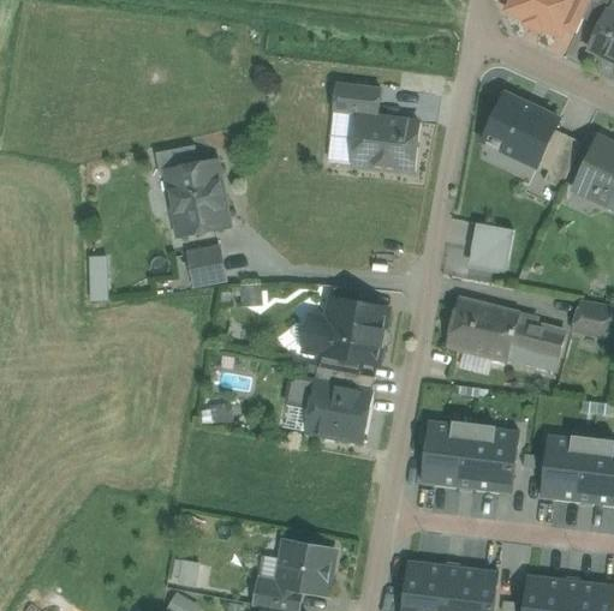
[(511,0),(507,9),(559,33),(562,25),(574,0),(511,0)]
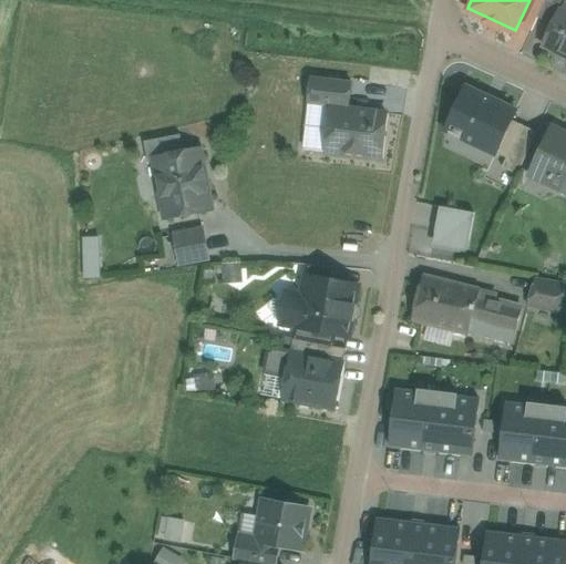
[(530,0),(518,23),(531,29),(537,16),(544,0),(530,0)]
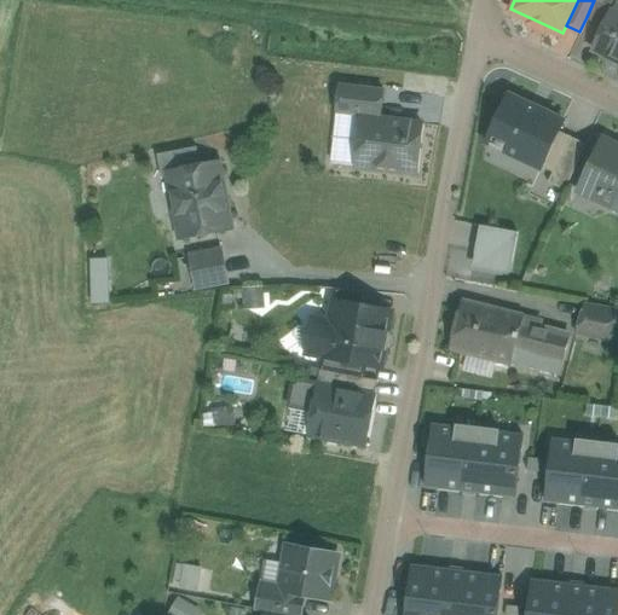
[(594,0),(587,17),(604,25),(612,9),(613,9),(616,0),(594,0)]
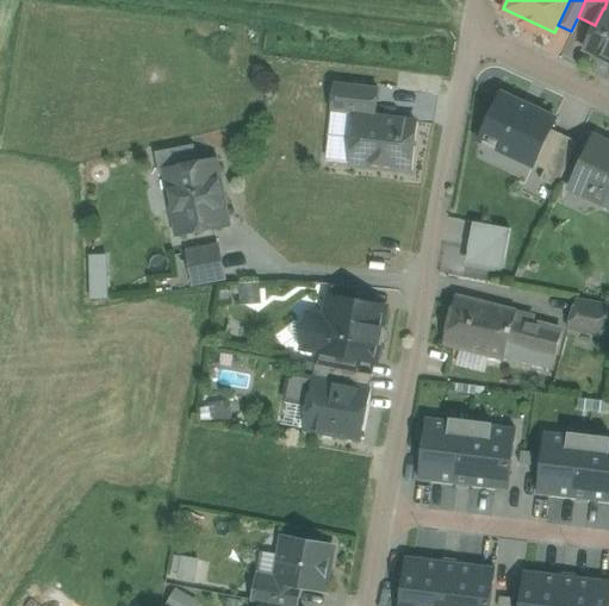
[(608,10),(604,8),(603,8),(595,25),(585,47),(608,57),(608,10)]
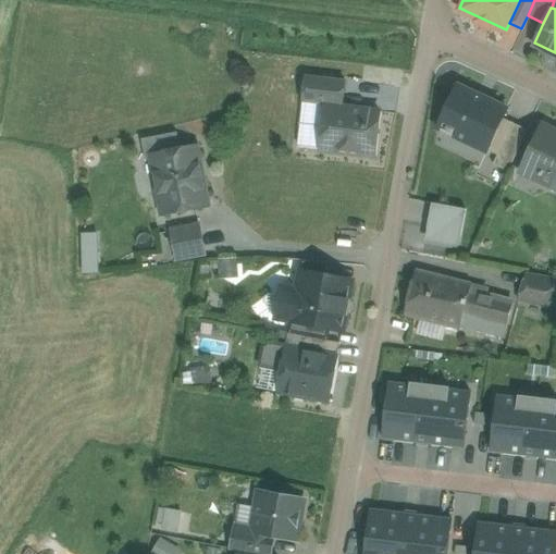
[(345,78),(306,74),(303,100),(325,103),(342,105),(345,78)]
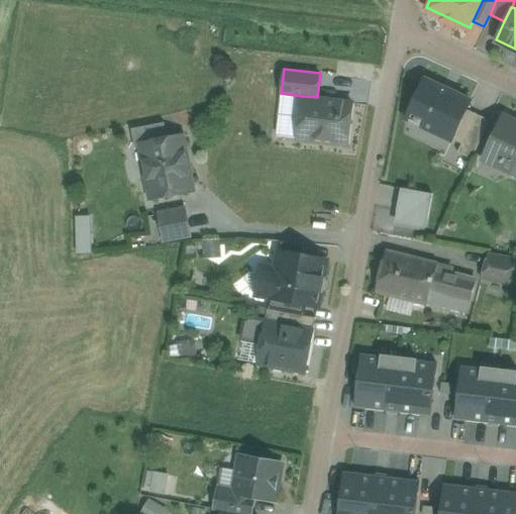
[(417,76),(409,72),(403,85),(411,88),(417,76)]
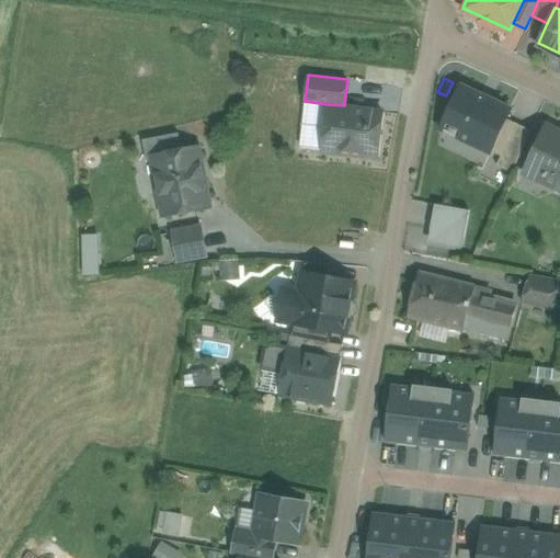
[(510,107),(460,84),(441,128),(442,129),(459,137),(463,133),(490,146),(488,150),(490,151),(490,150),(505,117),(510,107)]
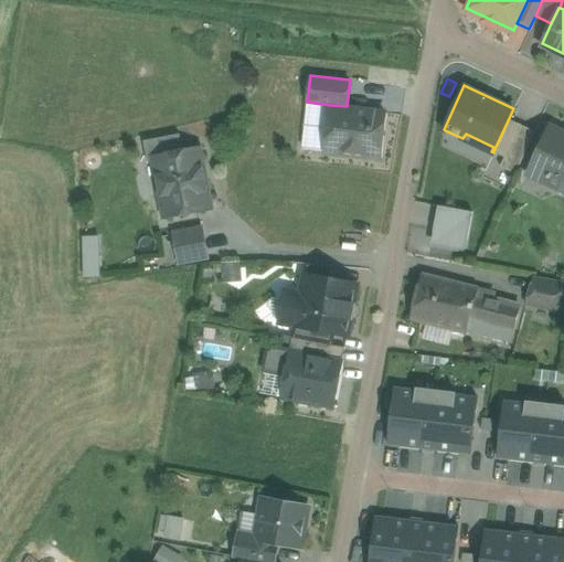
[(347,106),(330,105),(325,149),(380,155),(385,112),(347,106)]
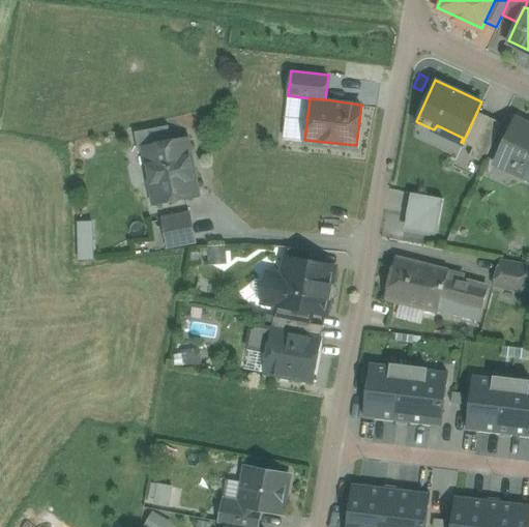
[(502,122),(477,111),(463,142),(473,146),(469,155),(483,162),(502,122)]
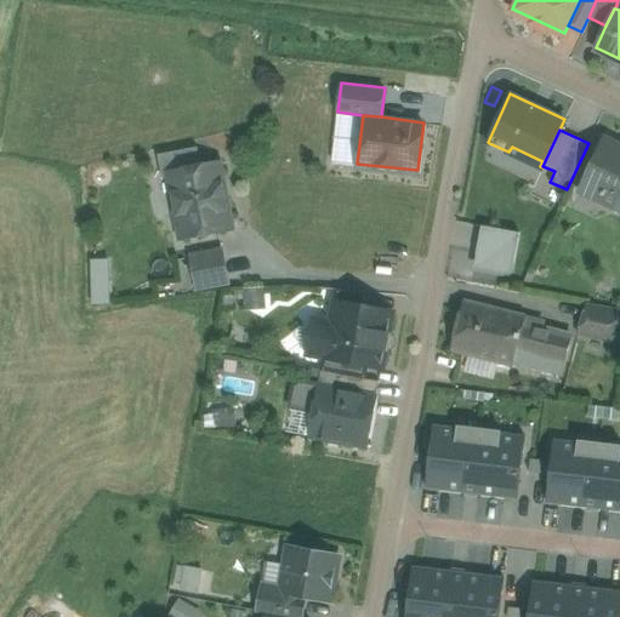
[(619,144),(606,138),(581,189),(619,206),(619,144)]
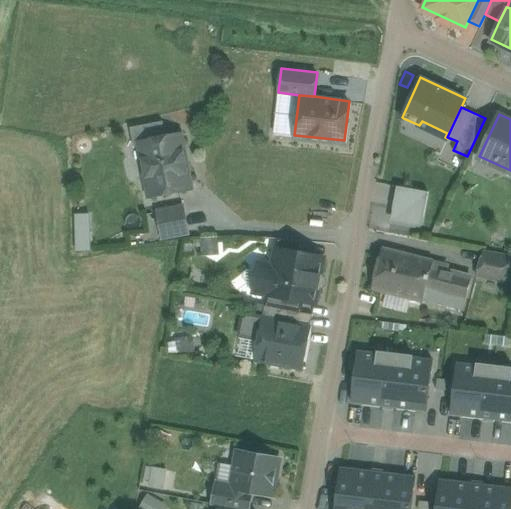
[(447,133),(422,121),(419,125),(403,118),(398,128),(440,147),(445,137),(447,133)]
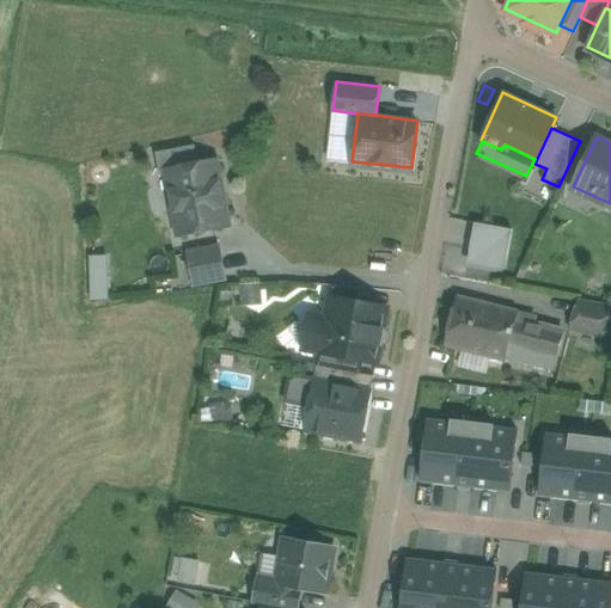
[(194,143),(154,151),(159,172),(166,171),(166,169),(197,163),(194,143)]
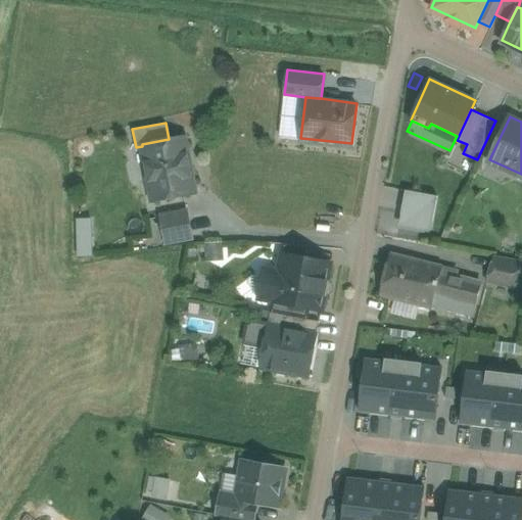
[(169,139),(142,144),(142,146),(152,199),(194,191),(184,137),(169,139)]
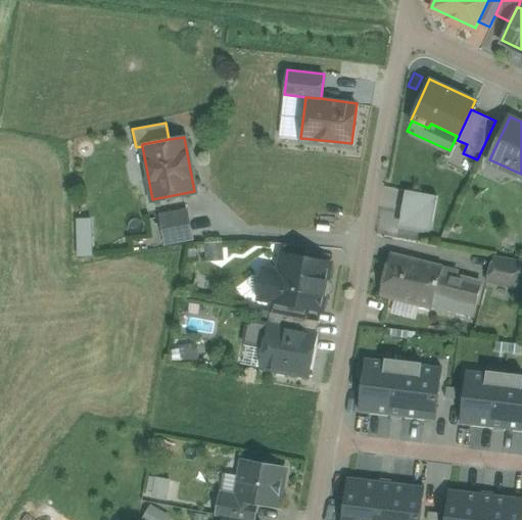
[(385,201),(384,209),(397,213),(399,204),(385,201)]
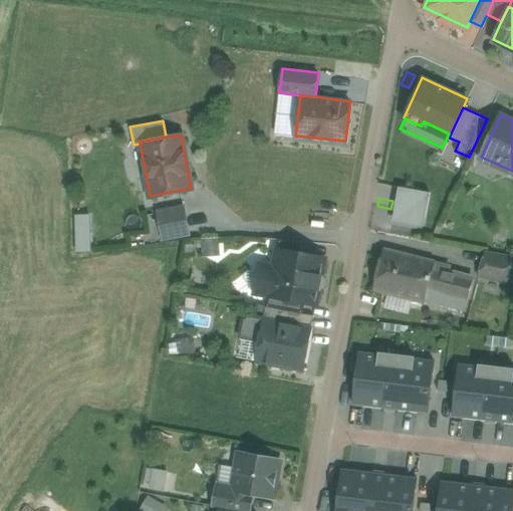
[(183,205),(158,210),(163,238),(188,233),(183,205)]
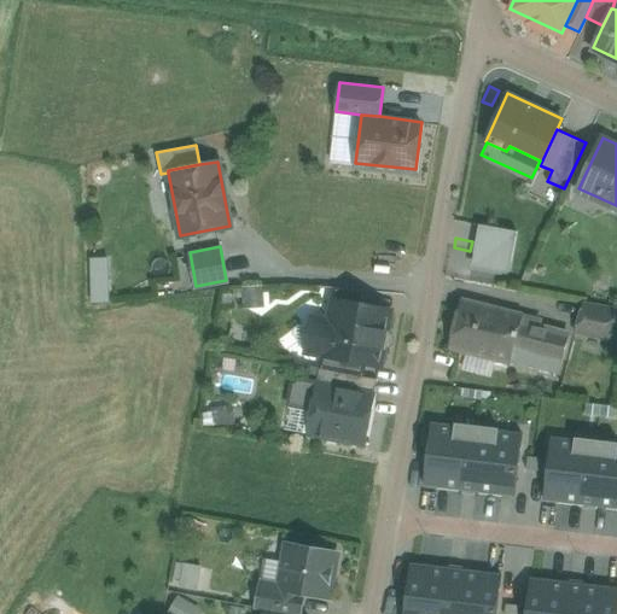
[(470,251),(454,247),(450,262),(475,267),(477,252),(470,251)]
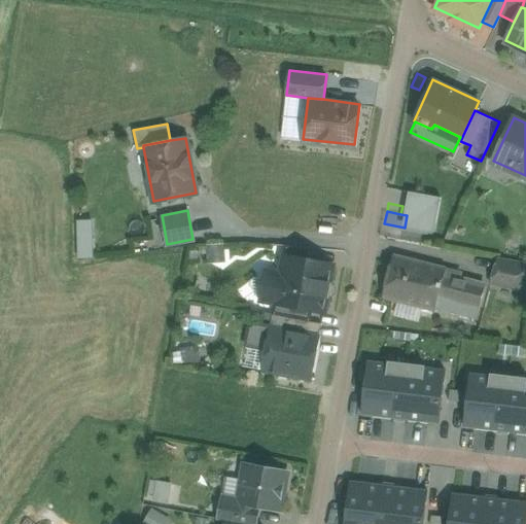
[(443,229),(423,217),(415,233),(434,244),(443,229)]
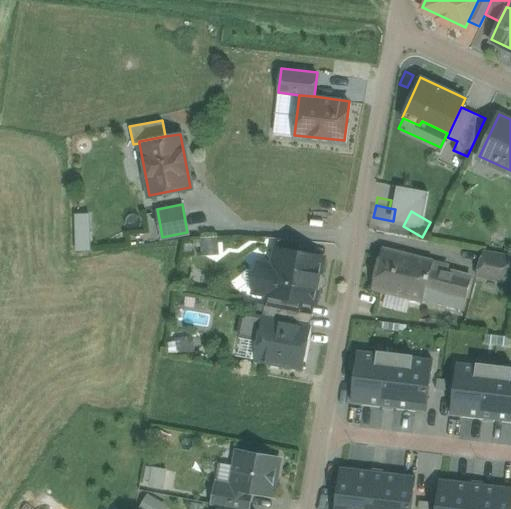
[(219,237),(201,238),(202,254),(220,253),(219,237)]
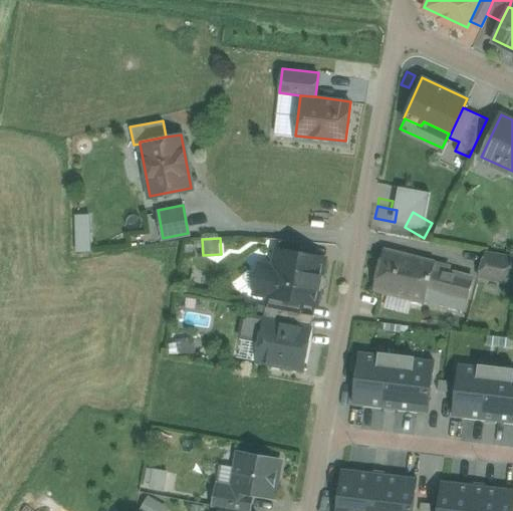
[(302,240),(279,238),(276,250),(293,253),(293,252),(300,253),(302,240)]
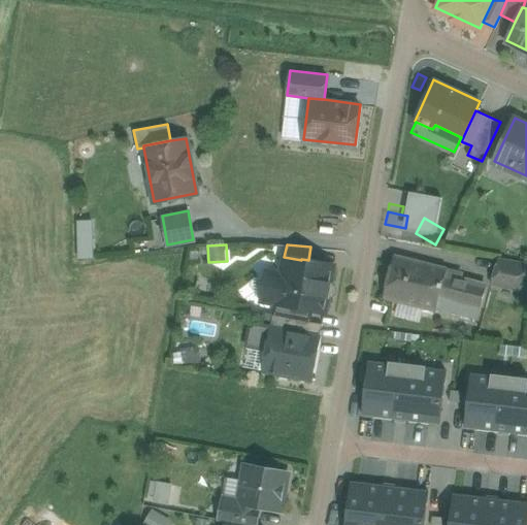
[(446,267),(395,255),(385,297),(434,309),(435,305),(438,295),(443,275),(446,267)]
